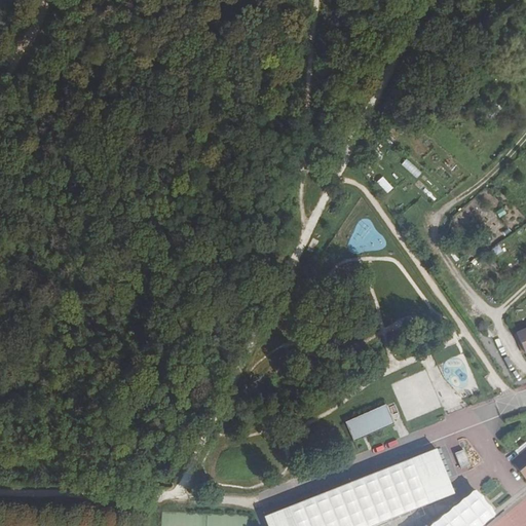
[(376,178),(384,171),(379,164),(371,172),(376,178)]
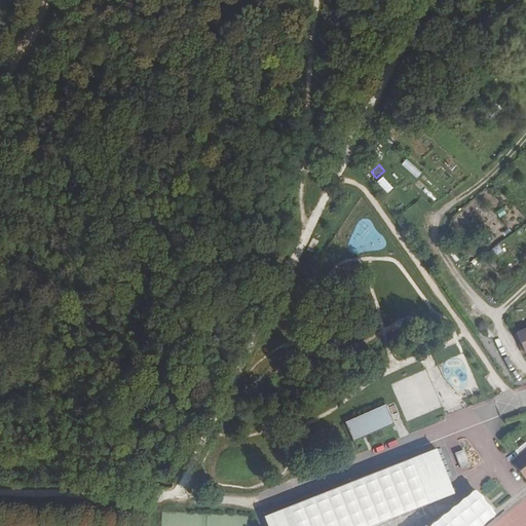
[(491,249),(495,256),(503,252),(499,245),(491,249)]
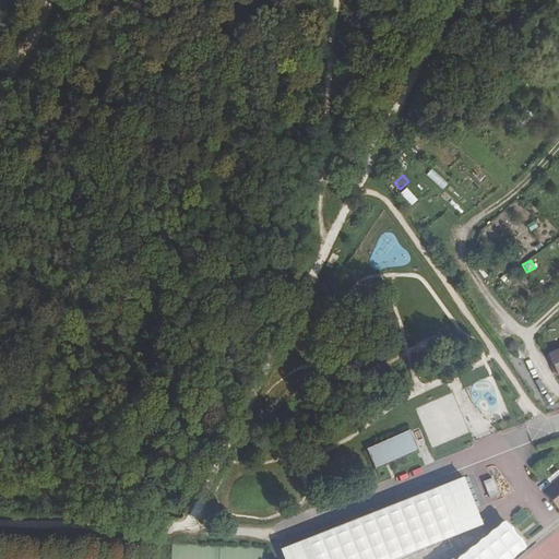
[(558,377),(558,349),(549,355),(558,377)]
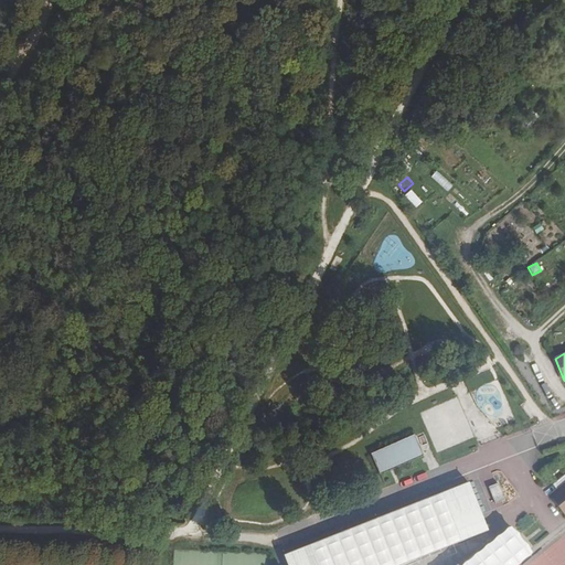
[(372,454),(381,473),(424,455),(414,435),(372,454)]
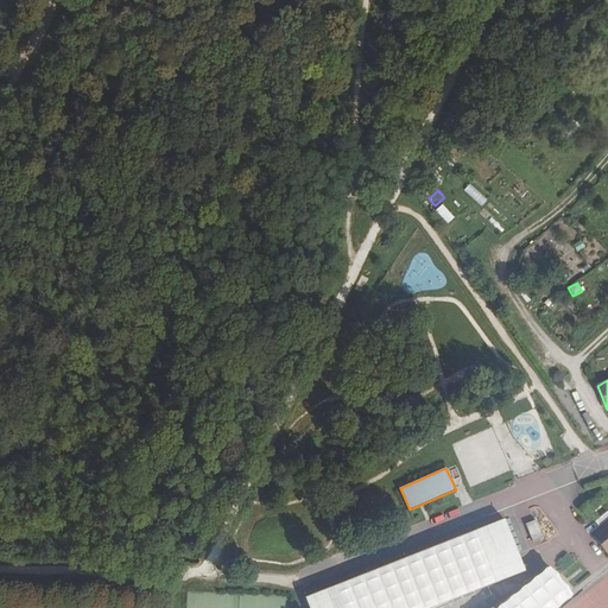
[(607,551),(607,511),(595,521),(601,529),(594,534),(607,551)]
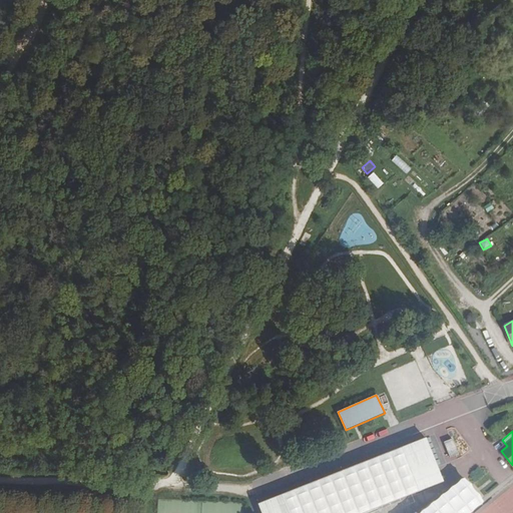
[(428,439),(257,497),(262,512),(360,512),(444,485),(428,439)]
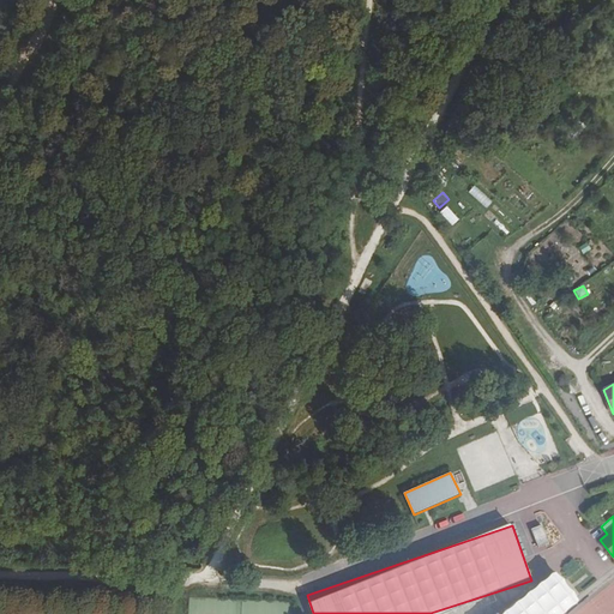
[(531,529),(539,548),(549,543),(541,525),(540,525),(531,529)]
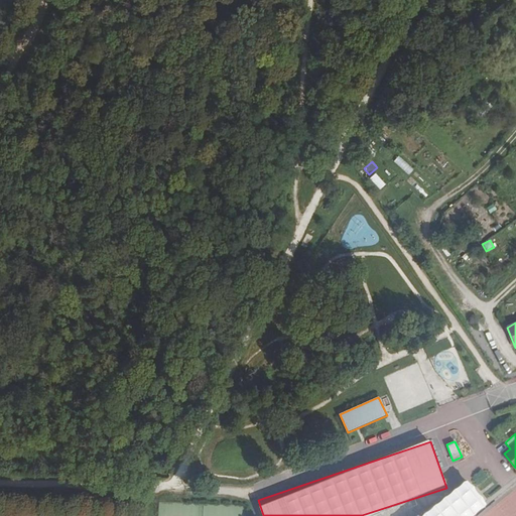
[(459,515),(478,501),(466,486),(427,515),(459,515)]
